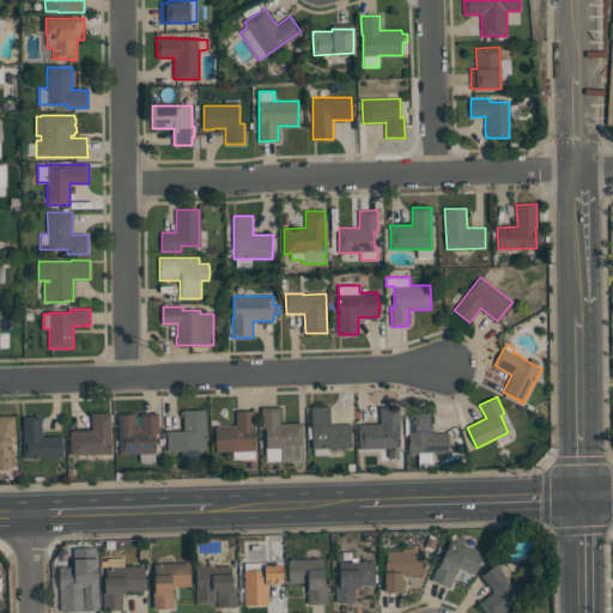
[(329,406),(331,424),(351,424),(351,448),(311,449),(311,438),(308,438),(307,426),(311,426),(311,406),(329,406)]
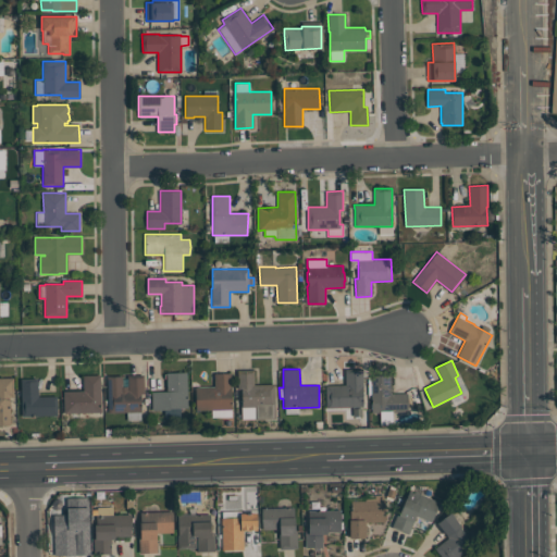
[(326,408),(325,385),(345,385),(345,369),(362,369),(363,388),(362,388),(362,407),(326,408)]
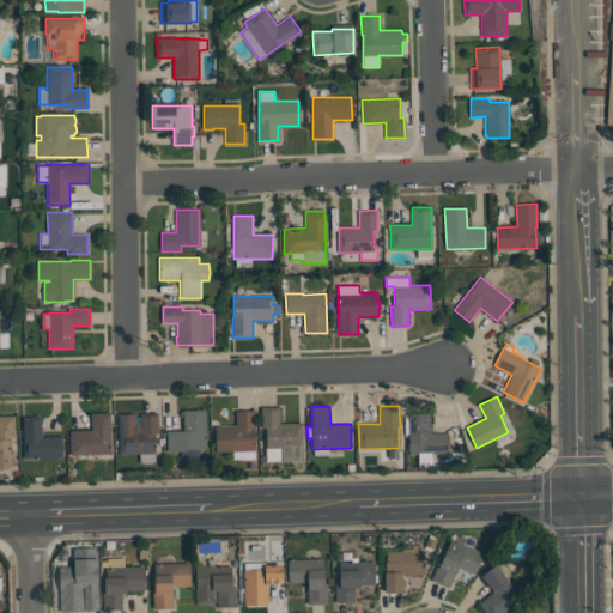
[(302,423),(303,460),(266,461),(266,447),(266,428),(261,429),(261,407),(279,407),(279,423),(302,423)]
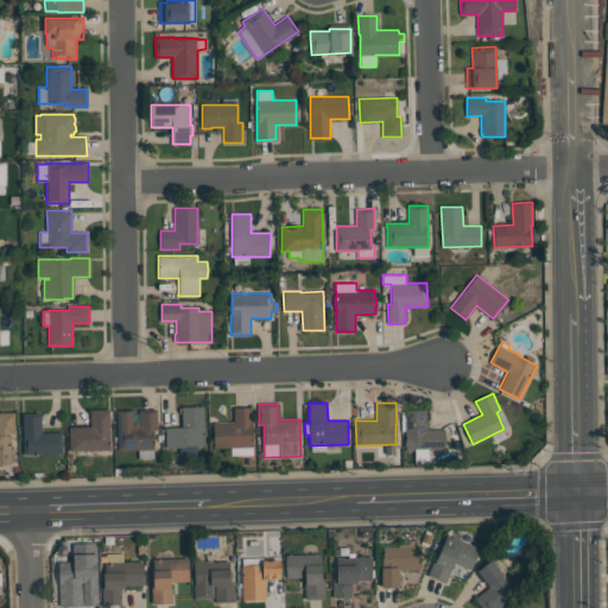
[(165,428),(182,428),(182,406),(204,406),(204,445),(185,445),(185,448),(166,448),(165,428)]
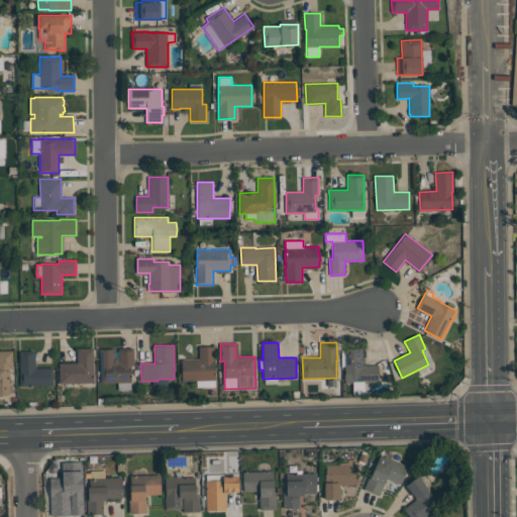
[(181,359),(199,358),(198,346),(214,346),(215,360),(214,360),(215,387),(196,387),(196,381),(182,381),(181,359)]
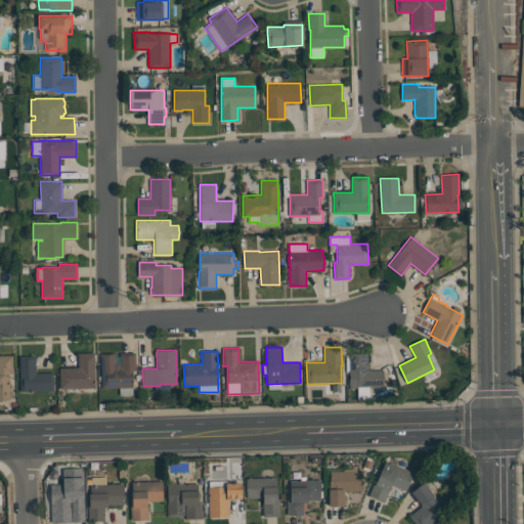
[(100,354),(115,353),(115,363),(120,363),(120,353),(135,352),(135,370),(132,370),(133,387),(101,388),(100,354)]
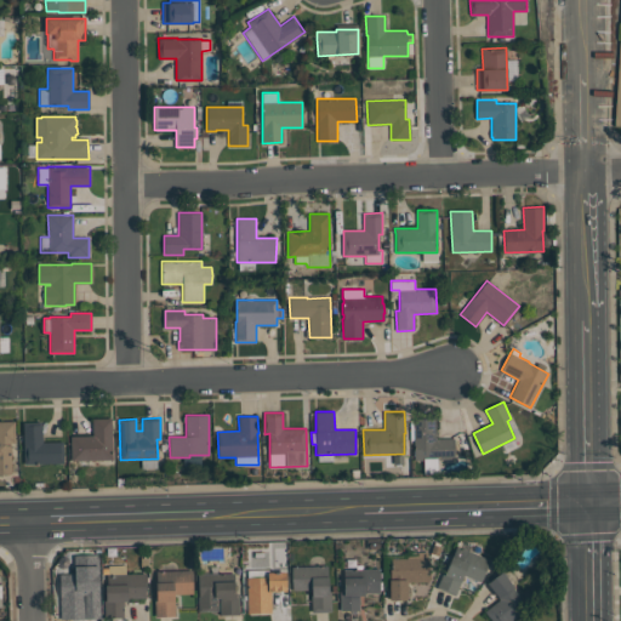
[(92,436),(92,419),(112,419),(113,460),(72,460),(70,436),(92,436)]
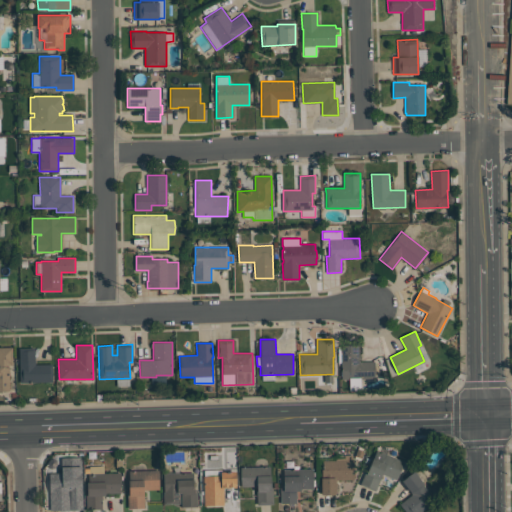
[(359,345),(359,361),(374,361),(375,379),(360,379),(360,390),(349,390),(349,379),(341,379),(341,363),(338,363),(337,347),(341,347),(341,345),(359,345)]
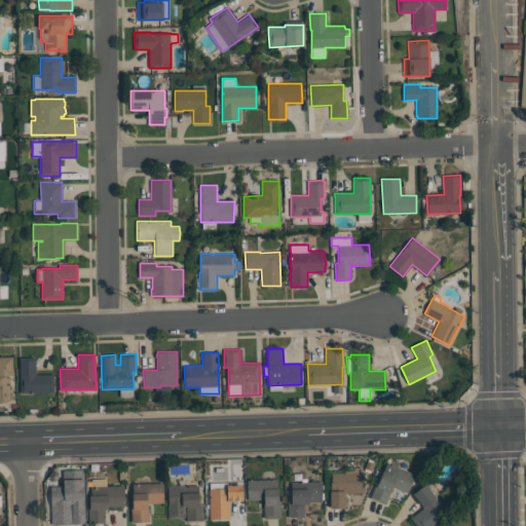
[(0,357),(12,357),(12,375),(9,375),(9,402),(0,402),(0,357)]
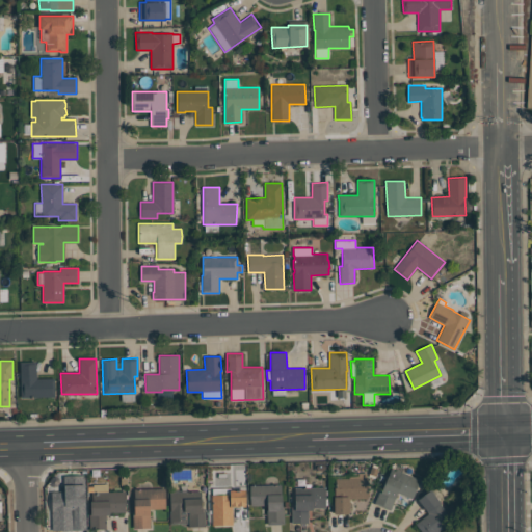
[(55,396),(21,398),(20,362),(35,362),(36,378),(54,378),(55,396)]
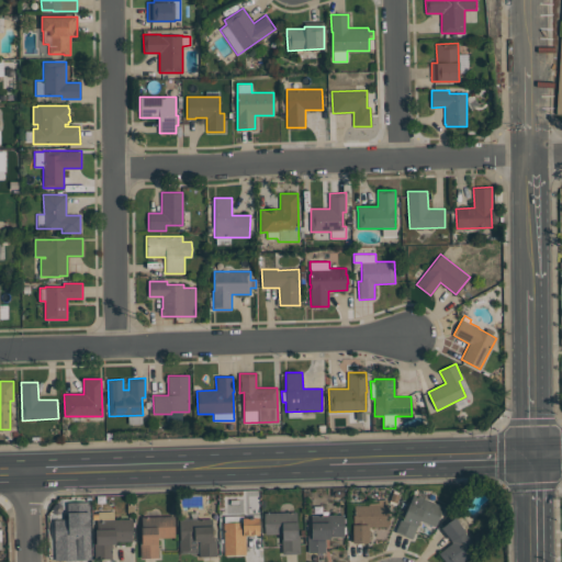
[(395,532),(401,517),(403,518),(413,494),(444,506),(435,527),(419,520),(412,539),(395,532)]
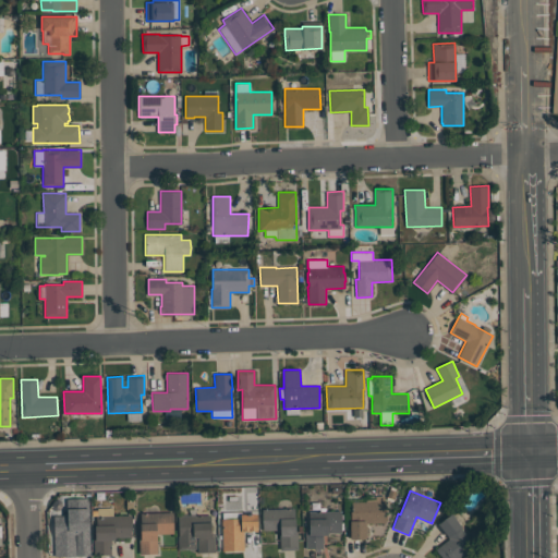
[(366,538),(350,538),(350,521),(351,521),(351,511),(352,511),(352,501),(365,501),(365,496),(384,496),(384,500),(385,500),(386,523),(366,523),(366,538)]
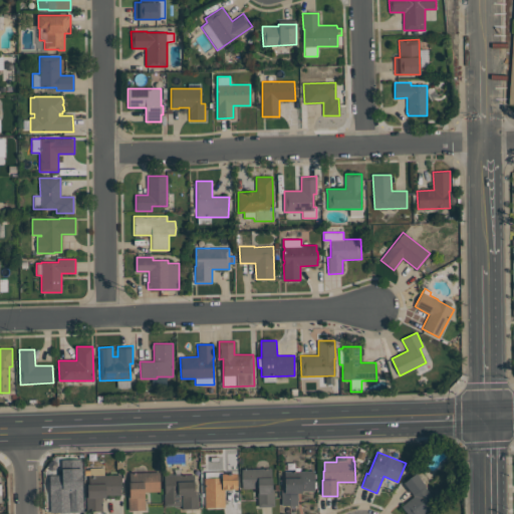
[(49,475),(61,475),(61,459),(81,459),(83,512),(50,513),(49,475)]
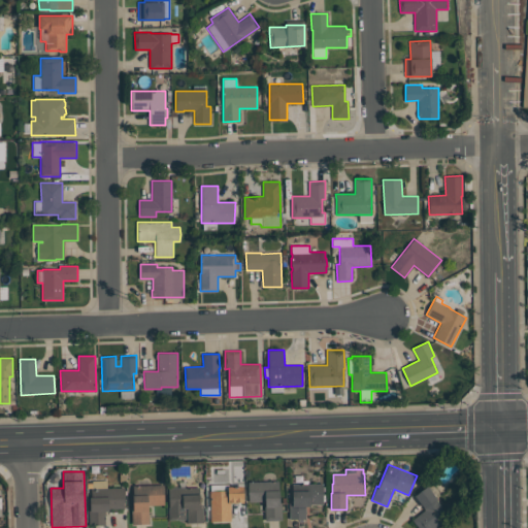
[(282,520),(265,521),(264,501),(249,502),(248,482),(278,481),(279,502),(281,502),(282,520)]
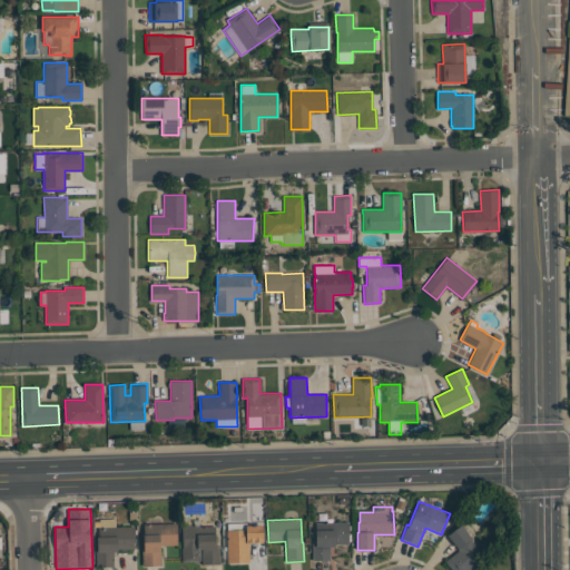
[(182,561),(182,548),(183,548),(182,526),(195,526),(192,520),(200,520),(199,526),(215,524),(216,546),(219,546),(219,564),(202,564),(202,549),(200,549),(200,560),(182,561)]
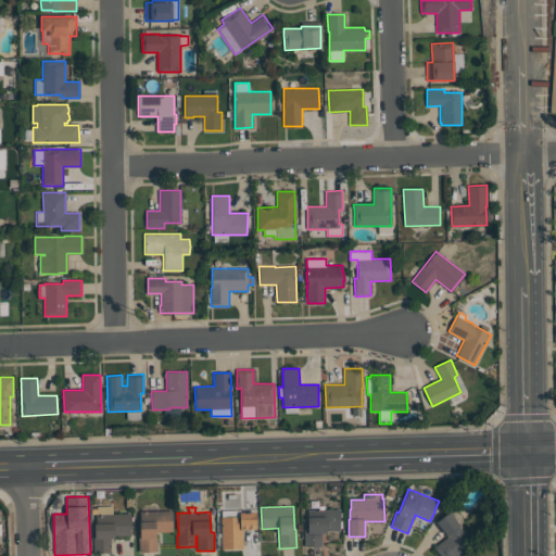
[(256,512),(256,529),(253,529),(249,529),(248,529),(243,529),(243,530),(242,530),(243,548),(222,550),(220,517),(222,517),(222,510),(241,509),(241,513),(256,512)]
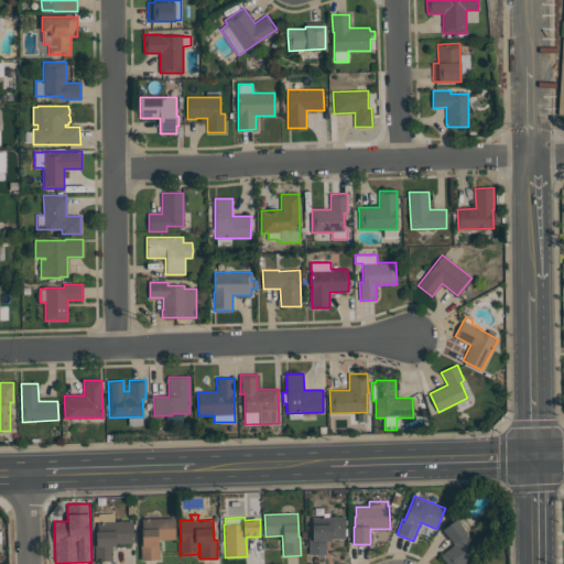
[(345,517),(345,539),(331,539),(331,541),(326,541),(326,554),(308,554),(308,537),(312,537),(312,517),(345,517)]
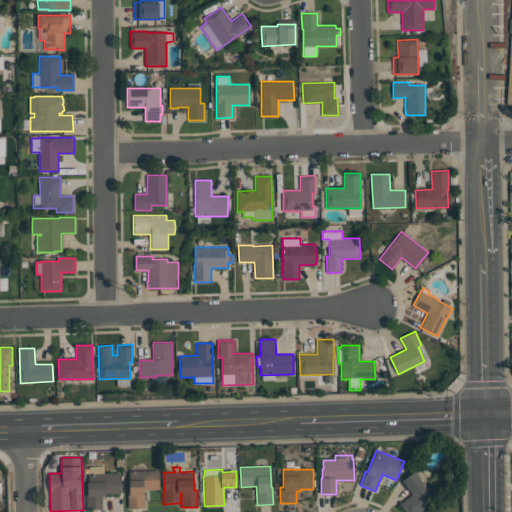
[(128,471),(158,470),(159,489),(144,490),(144,508),(128,508),(127,492),(129,492),(128,471)]
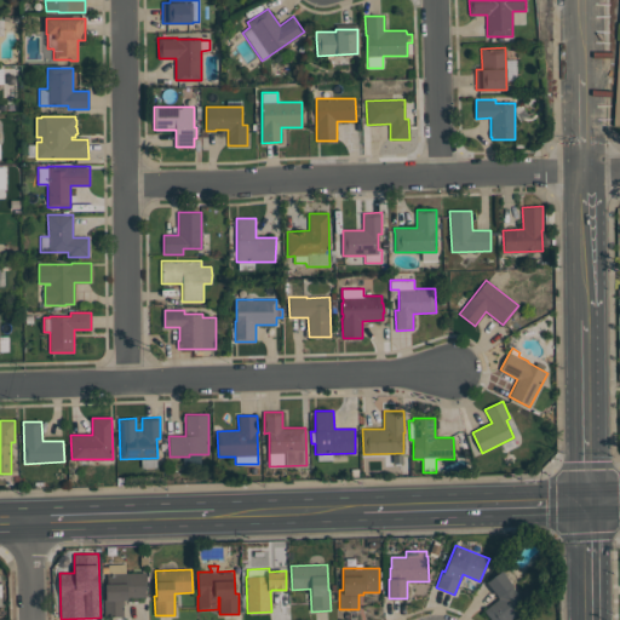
[(491,619),(483,610),(499,598),(487,583),(501,570),(528,606),(509,619),(491,619)]
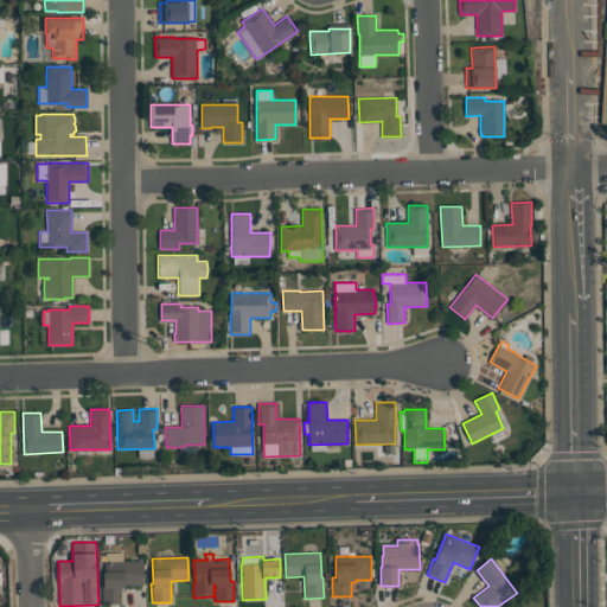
[(142,561),(142,585),(125,585),(125,588),(121,588),(121,604),(102,605),(102,585),(103,585),(103,572),(104,572),(104,561),(142,561)]
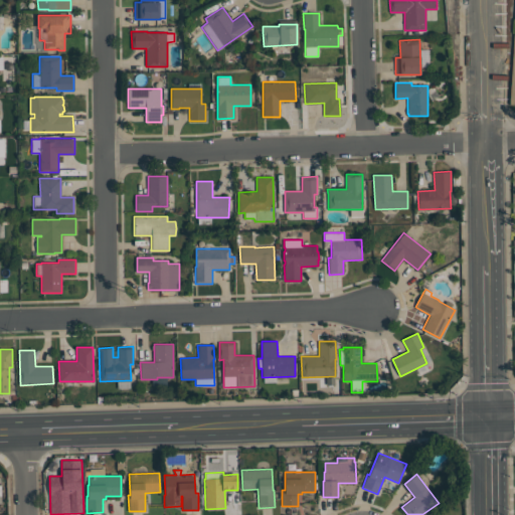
All buildings are outlined.
